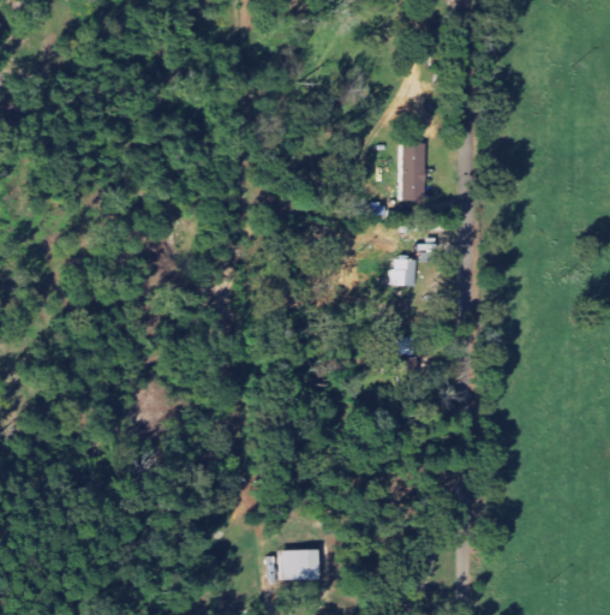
[(396,144),(398,202),(424,201),(423,144),(396,144)]
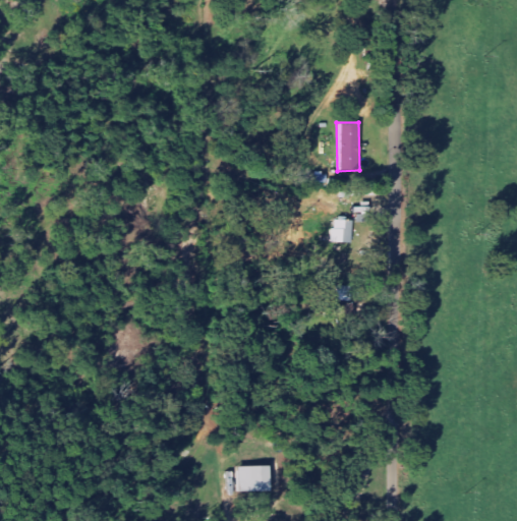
[(350,220),(330,220),(330,242),(349,242),(350,220)]
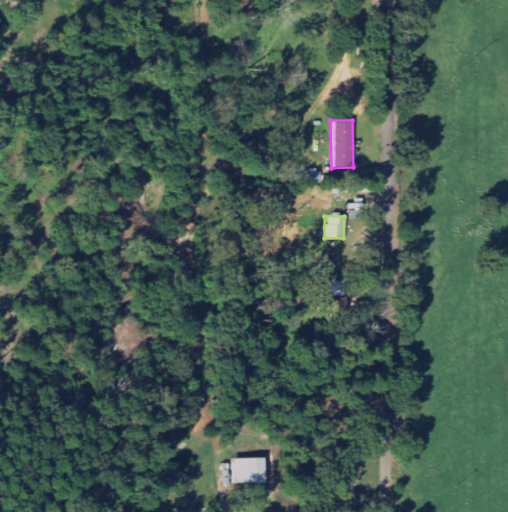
[(329,295),(344,296),(344,281),(329,280),(329,295)]
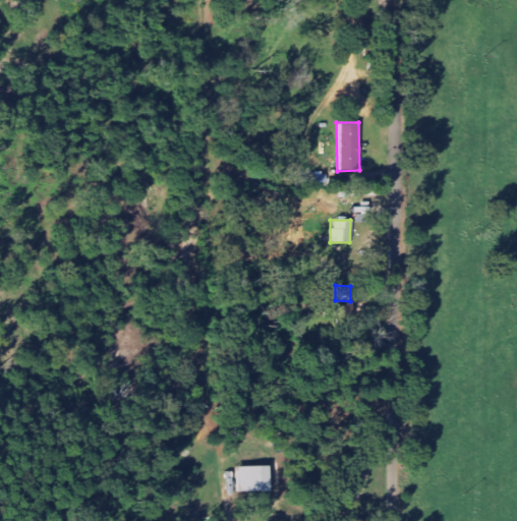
[(191,447),(177,439),(172,449),(186,457),(191,447)]
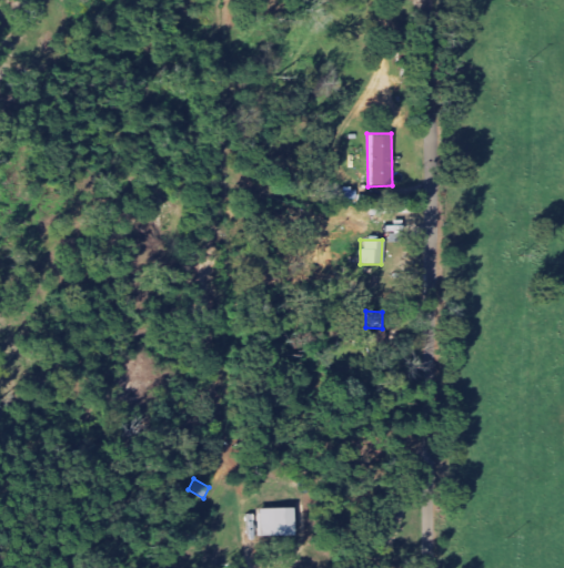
[(258,508),(259,536),(293,535),(293,507),(258,508)]
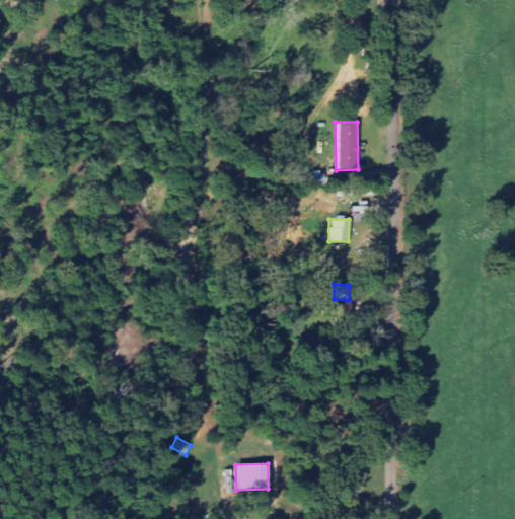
All buildings are outlined.
